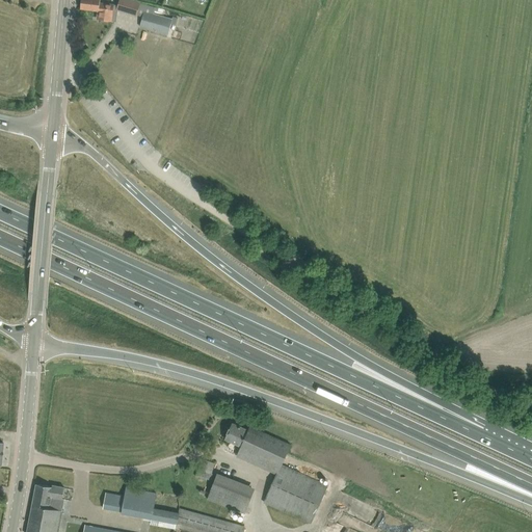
[(100,0),(82,0),(81,8),(99,10),(98,19),(111,21),(113,4),(100,3),(100,0)]
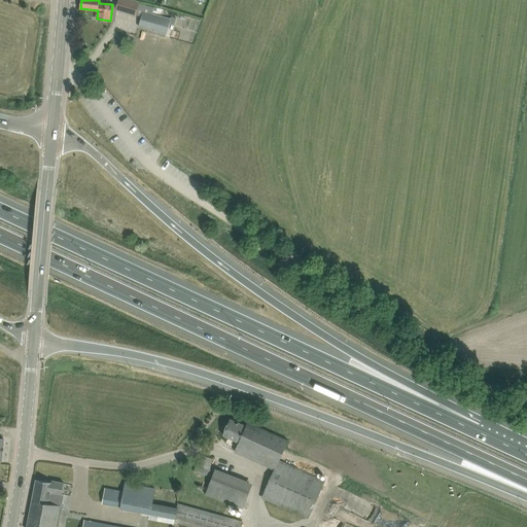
[(135,15),(135,14),(142,16),(139,27),(166,34),(170,19),(152,13),(153,8),(145,5),(127,0),(118,0),(116,9),(135,15)]
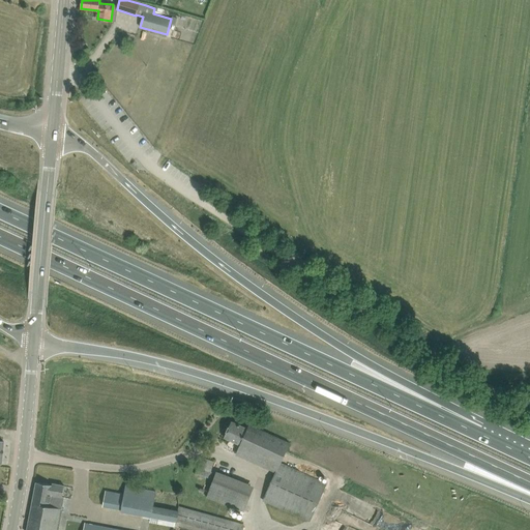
[(224,438),(233,442),(241,445),(236,454),(261,465),(260,467),(275,474),(263,500),(310,521),(326,483),(281,464),(286,452),(290,443),(249,425),(247,429),(231,421),(224,438)]
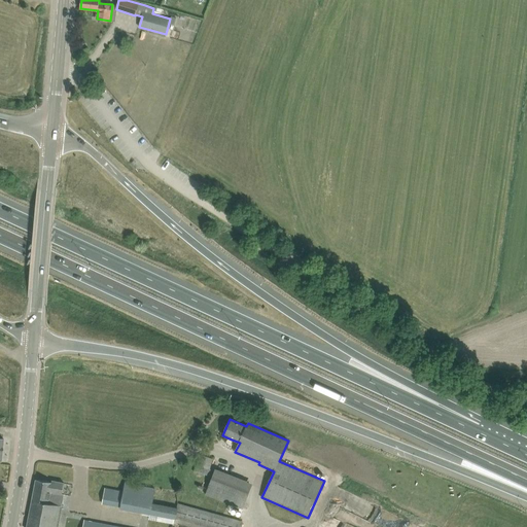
[(200,454),(195,471),(208,476),(213,458),(200,454)]
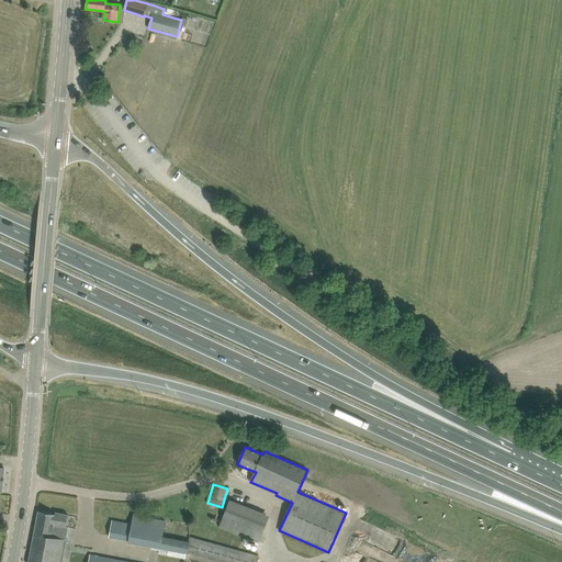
[(270,515),(229,499),(218,528),(259,543),(270,515)]
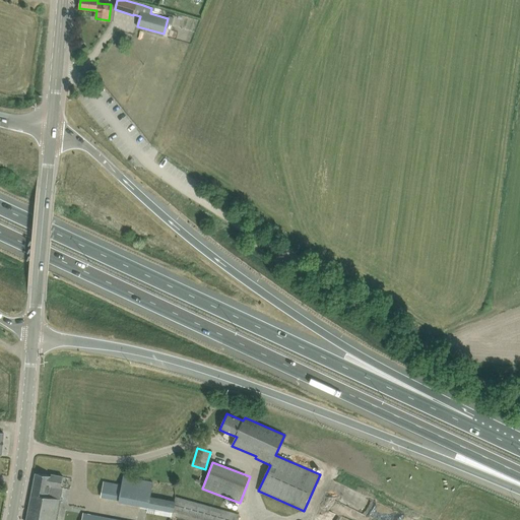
[(26,519),(57,519),(63,488),(62,486),(63,476),(56,475),(51,474),(51,476),(36,473),(26,519)]
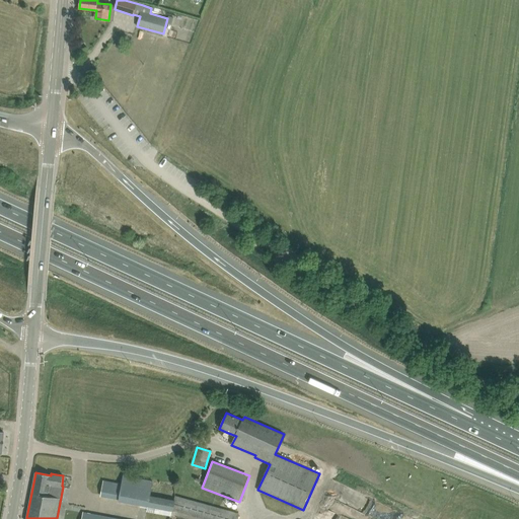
[(101,496),(119,499),(118,501),(141,505),(172,511),(172,510),(174,500),(150,496),(153,482),(123,476),(122,485),(103,482),(101,496)]
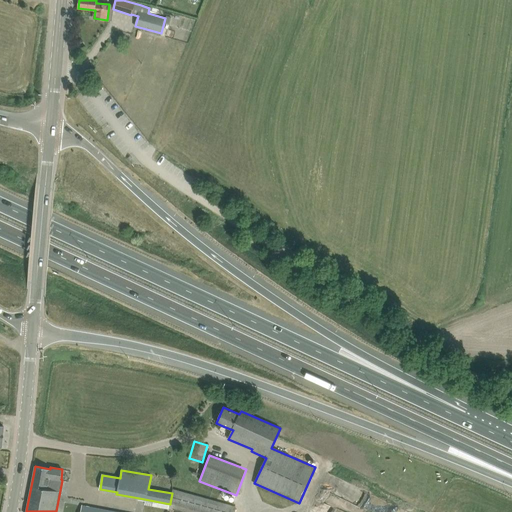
[(172,493),(170,503),(201,511),(233,511),(235,507),(173,490),(172,493)]
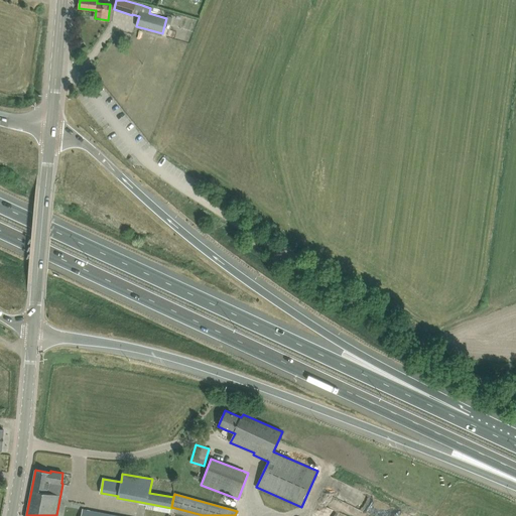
All buildings are outlined.
